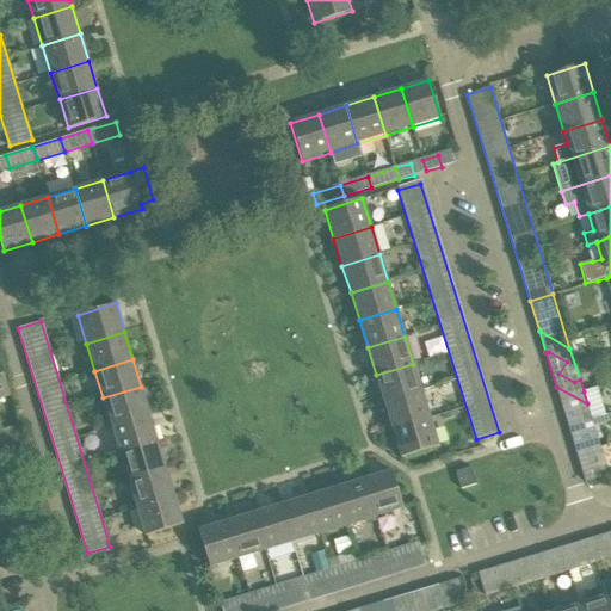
[(384,402),(421,392),(413,364),(376,375),(384,402)]
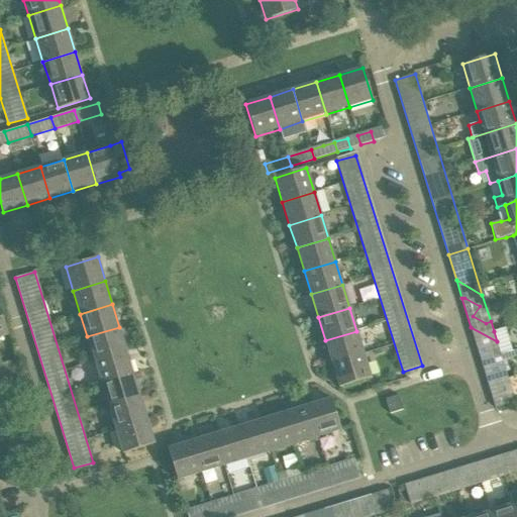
[(87,336),(94,359),(126,350),(119,327),(87,336)]
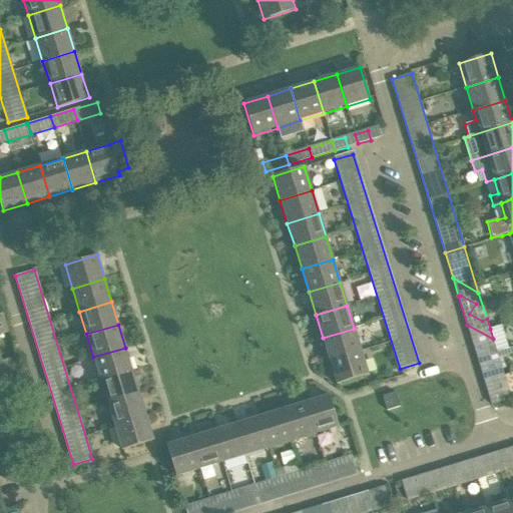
[(467,325),(473,344),(477,342),(489,349),(483,360),(496,367),(500,363),(493,339),(467,325)]
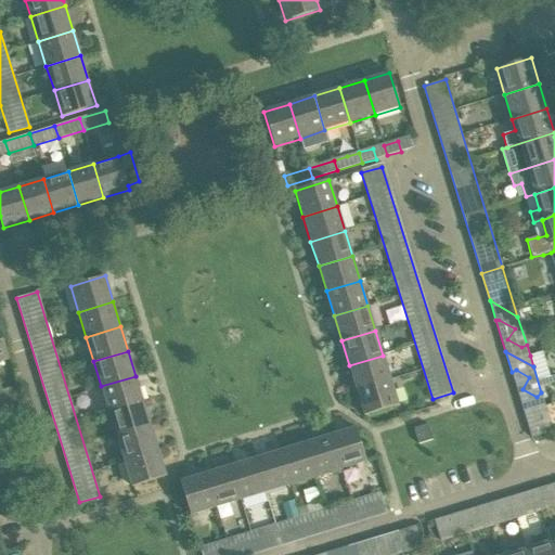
[(357,390),(390,381),(383,356),(349,365),(357,390)]
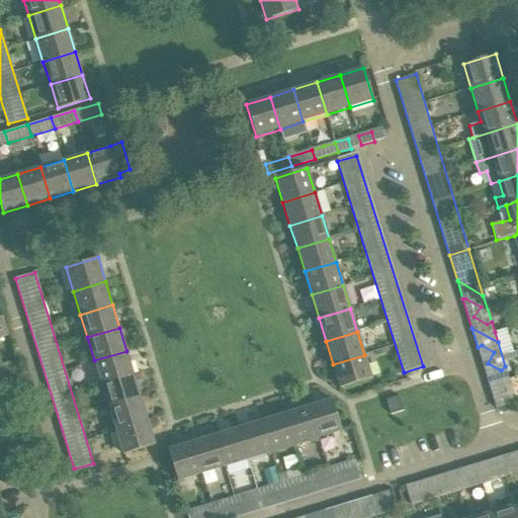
[(482,345),(478,347),(486,373),(512,389),(505,366),(501,370),(488,363),(494,352),(482,345)]
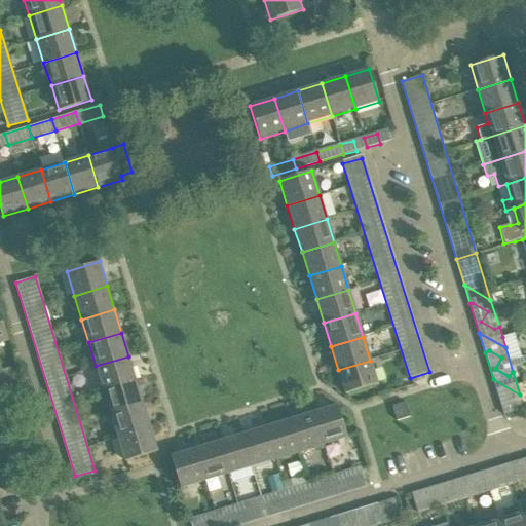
[(96,366),(103,389),(136,380),(128,357),(96,366)]
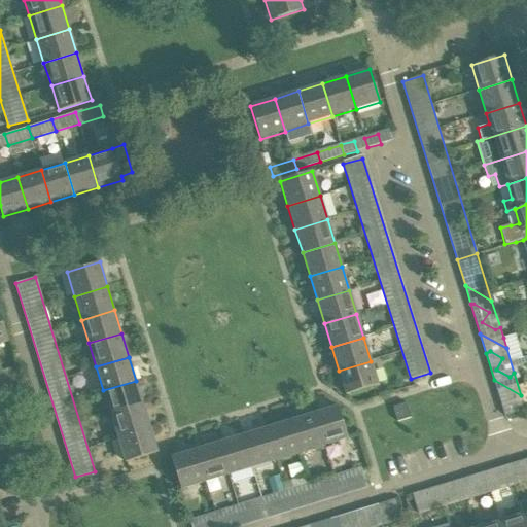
[(371,361),(339,371),(346,395),(379,385),(371,361)]
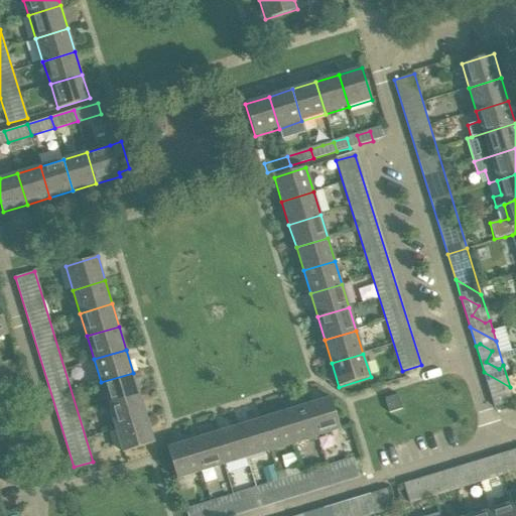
[(0,365),(0,385),(15,381),(10,362),(0,365)]
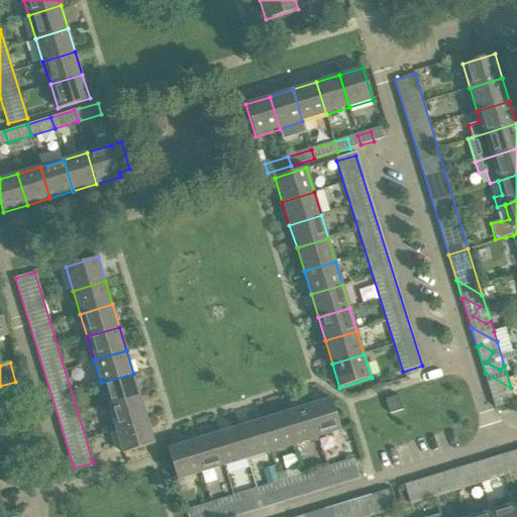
[(511,388),(485,373),(496,409),(516,403),(511,388)]
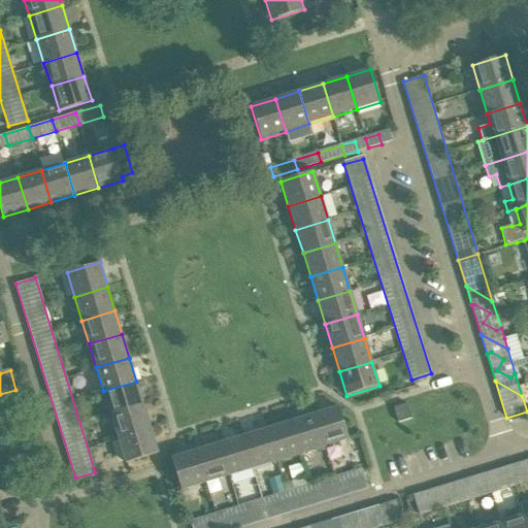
[(103,391),(110,415),(144,404),(136,382),(103,391)]
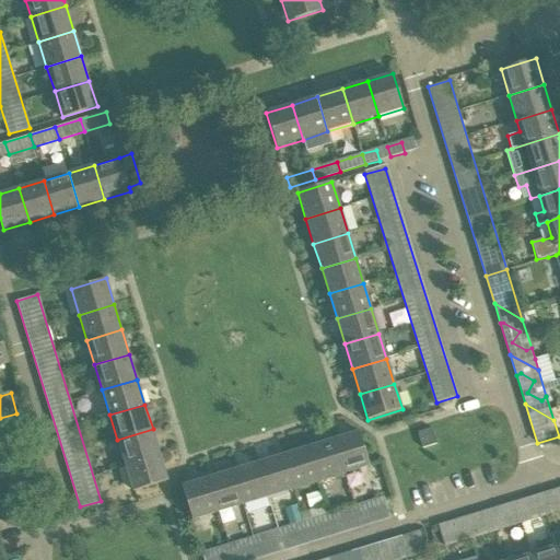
[(117,440),(125,465),(161,454),(153,429),(117,440)]
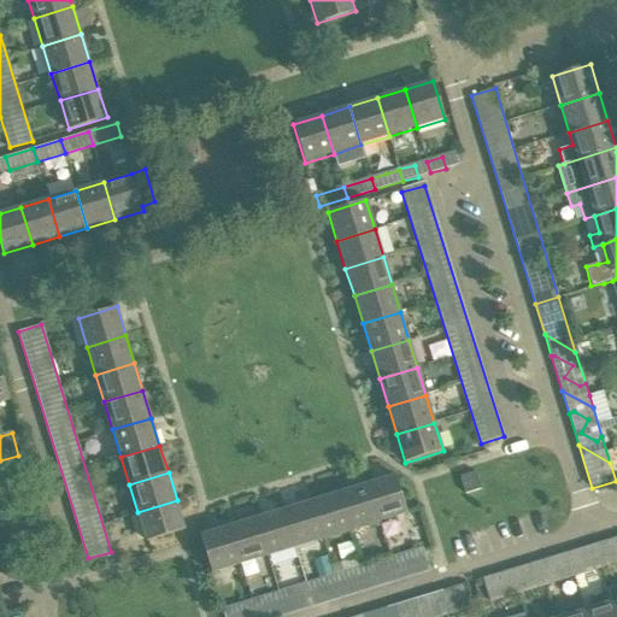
[(476,472),(460,477),(465,494),(481,489),(476,472)]
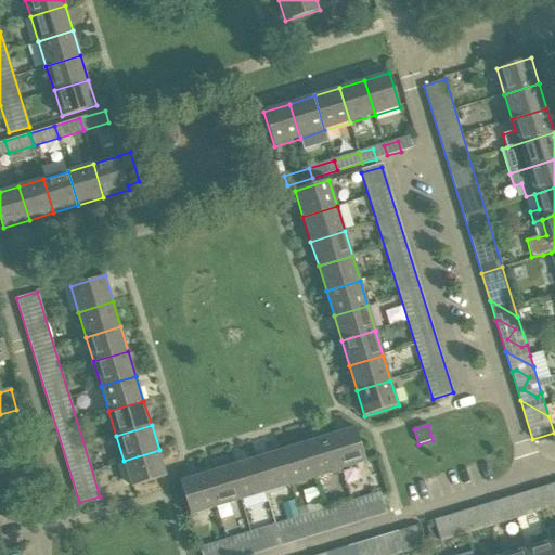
[(356,428),(330,436),(340,470),(366,463),(356,428)]
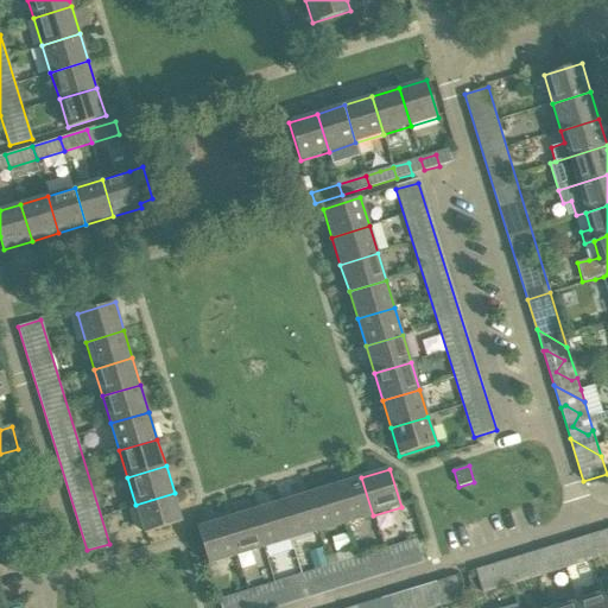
[(346,524),(373,515),(361,477),(334,486),(346,524)]
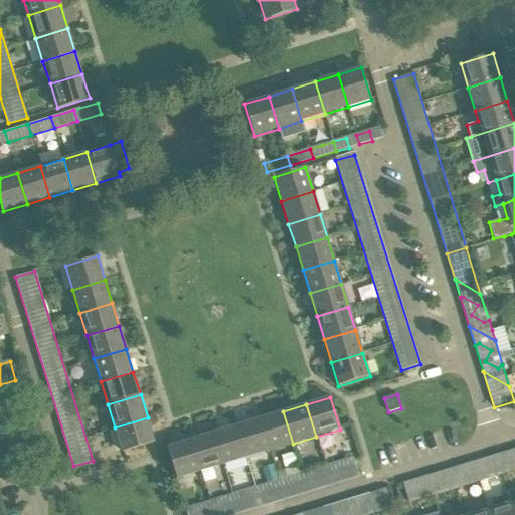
[(270,451),(293,444),(283,411),(261,418),(270,451)]
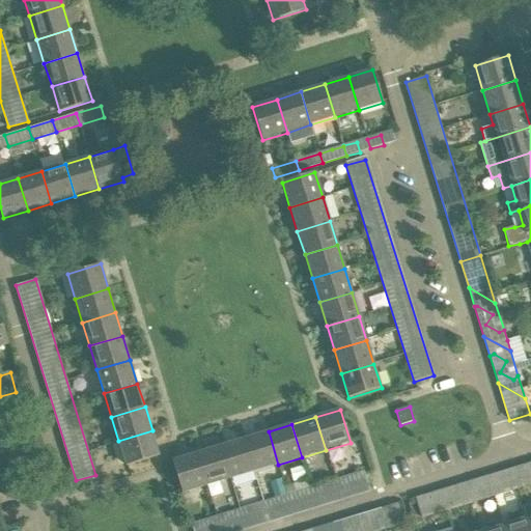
[(160,455),(152,430),(118,441),(127,466),(160,455)]
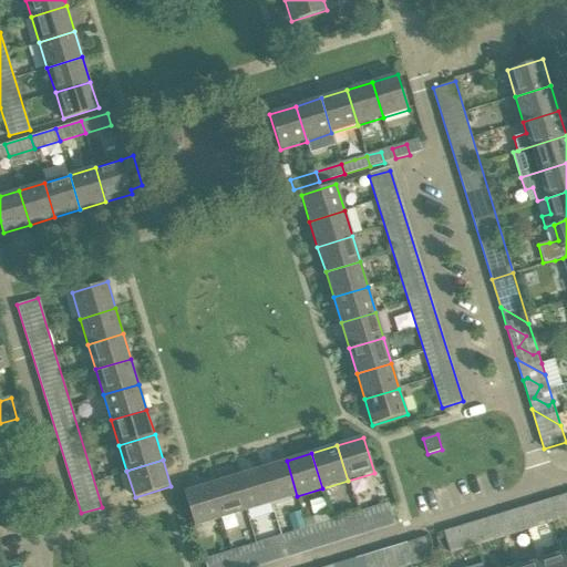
[(272,504),(297,496),(287,461),(261,467),(272,504)]
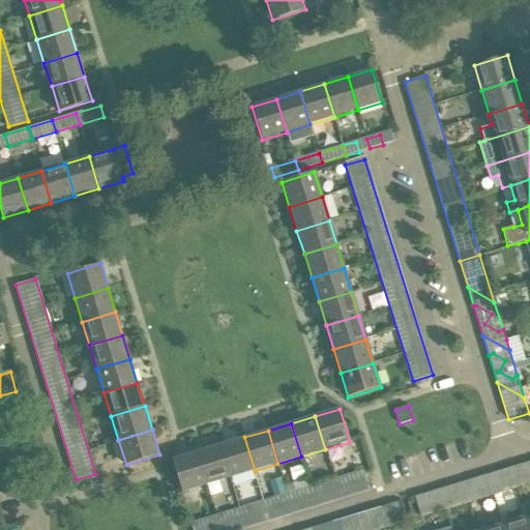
[(244,437),(221,444),(231,478),(255,471),(244,437)]
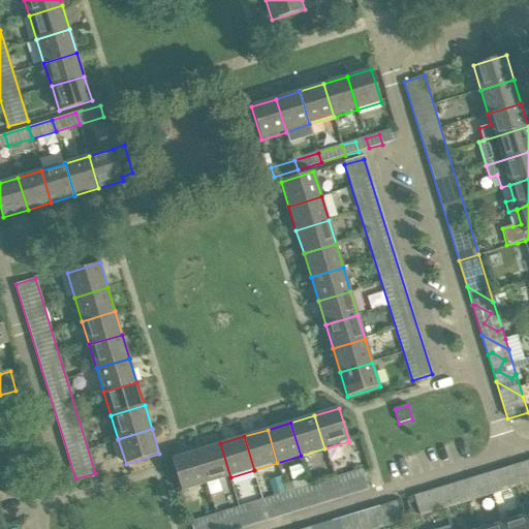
[(207,485),(230,477),(220,443),(196,450),(207,485)]
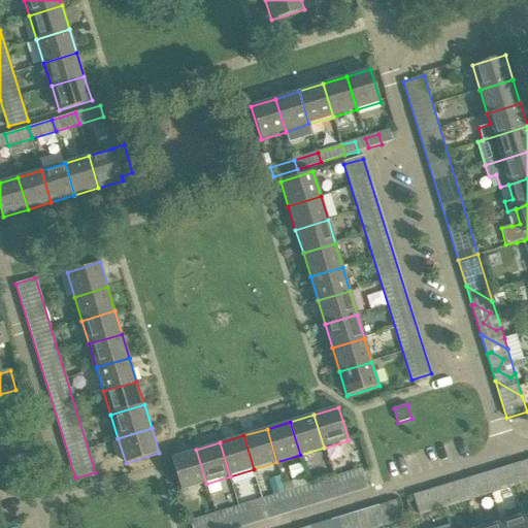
[(206,484),(196,450),(171,457),(182,491),(206,484)]
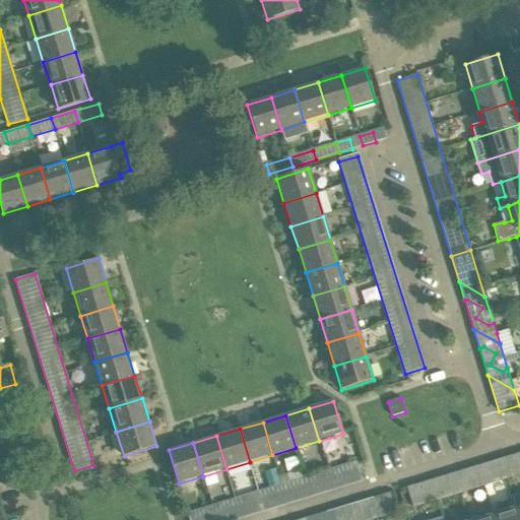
[(519,453),(409,486),(415,508),(519,475),(519,453)]
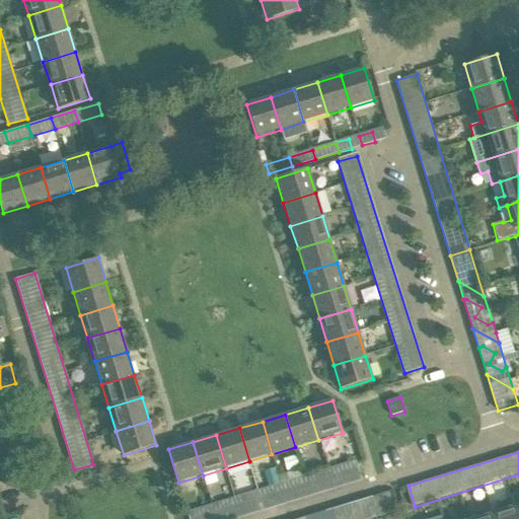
[(237,518),(361,483),(355,462),(188,513),(190,518),(237,518)]
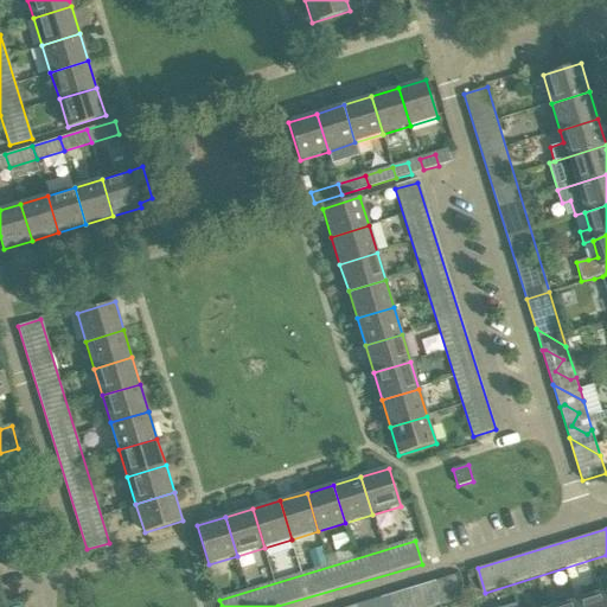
[(454,576),(351,606),(436,606),(461,600),(454,576)]
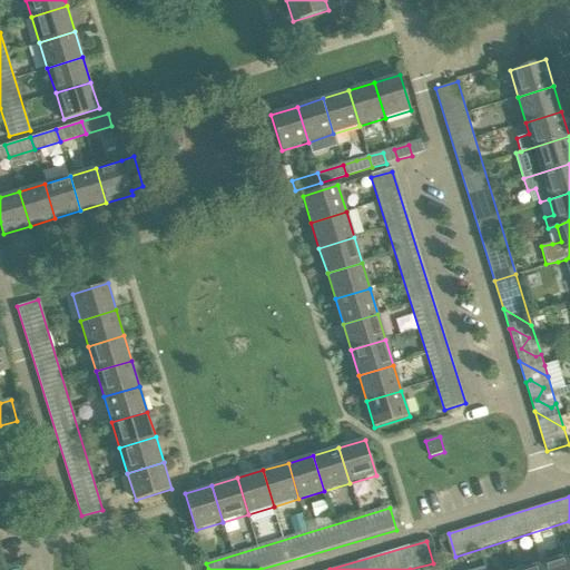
[(568,569),(561,543),(560,543),(561,547),(543,551),(547,561),(539,564),(540,569),(568,569)]
